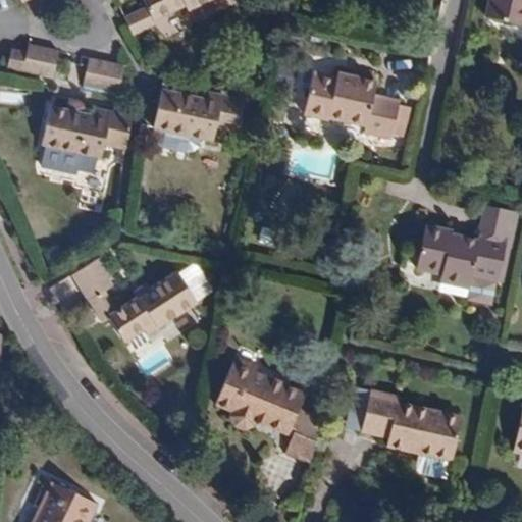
[(174,15),(207,0),(142,0),(146,8),(123,19),(131,35),(132,35),(154,24),(153,21),(171,11),(174,15)]
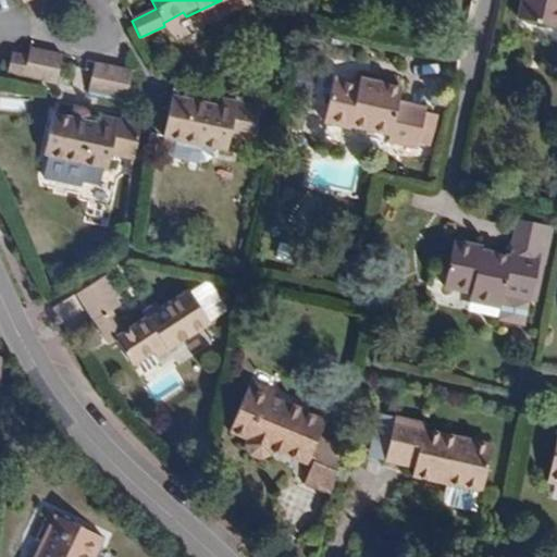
[(556,0),(522,0),(518,19),(556,27),(556,0)]
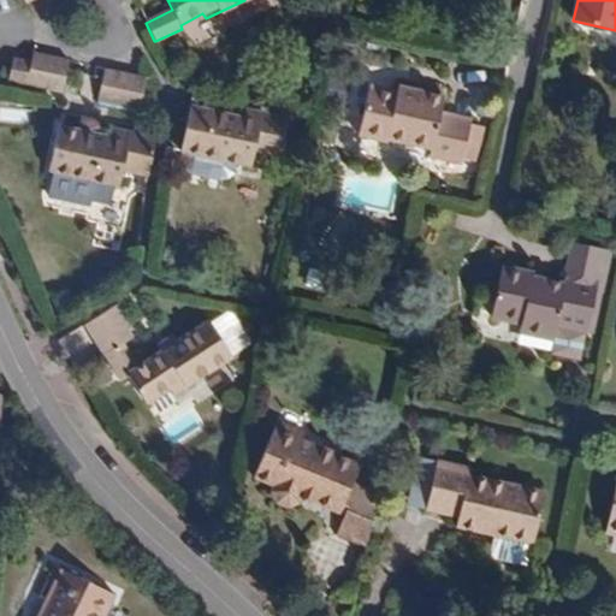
[(61,93),(69,61),(33,54),(30,63),(25,84),(33,87),(61,93)]
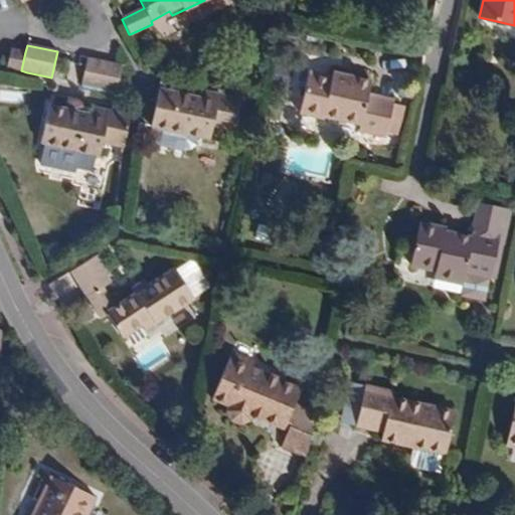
[(21,70),(25,52),(10,49),(6,67),(21,70)]
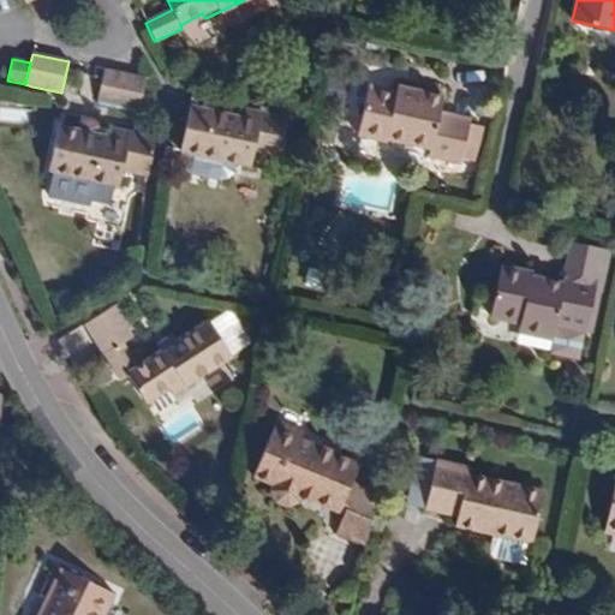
[(136,76),(103,70),(97,100),(130,107),(138,109),(145,78),(136,76)]
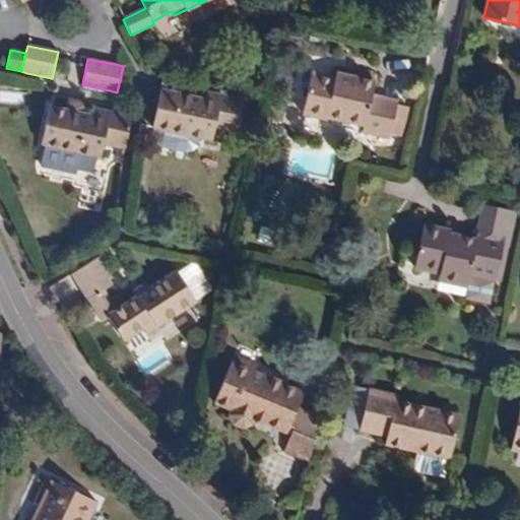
[(26,81),(27,73),(21,71),(6,68),(4,76),(26,81)]
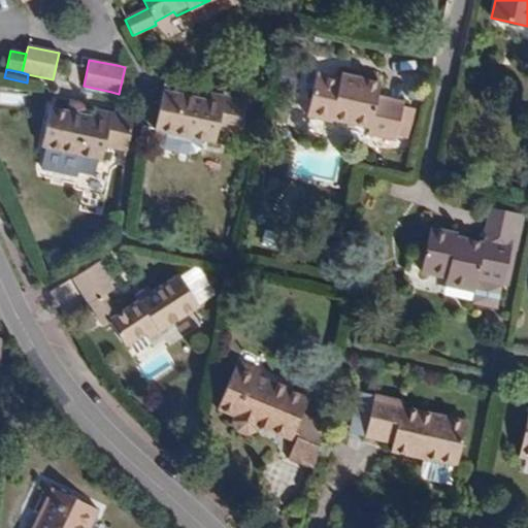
[(403,107),(404,103),(376,96),(380,85),(341,75),(340,79),(316,74),(306,117),(330,123),(332,120),(369,129),(368,133),(395,140),(395,136),(403,107)]
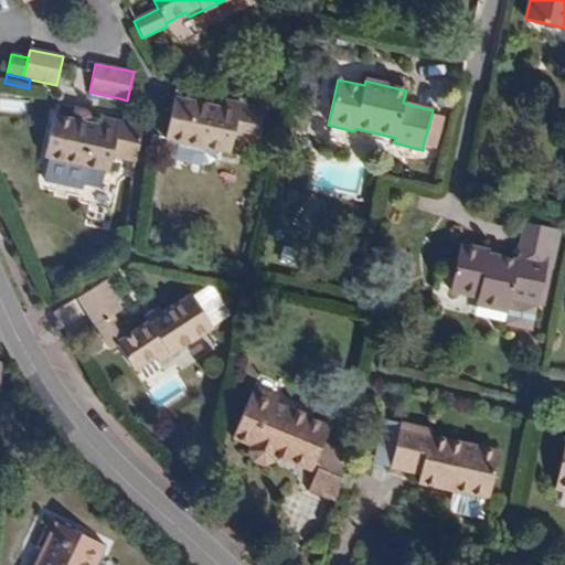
[(256,142),(262,118),(223,109),(173,98),(166,138),(173,140),(171,152),(174,157),(182,161),(204,167),(221,161),(223,151),(230,152),(233,138),(256,142)]
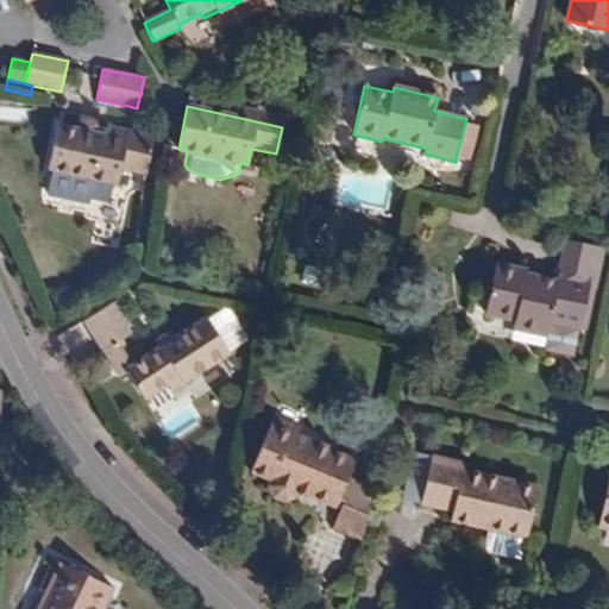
[(282,127),(283,118),(243,108),(240,118),(282,127)]
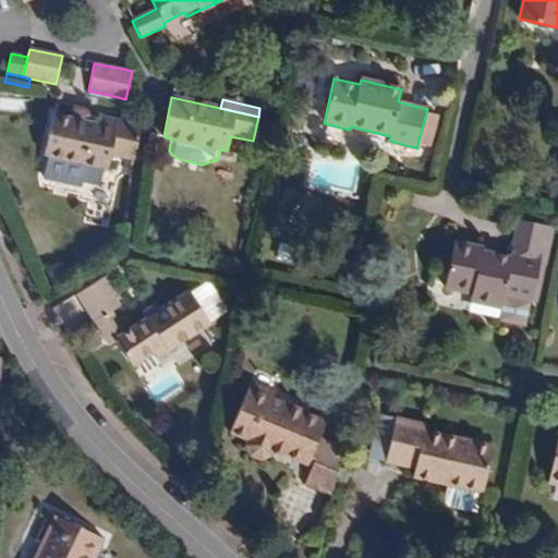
[(431,147),(438,116),(426,113),(417,144),(431,147)]
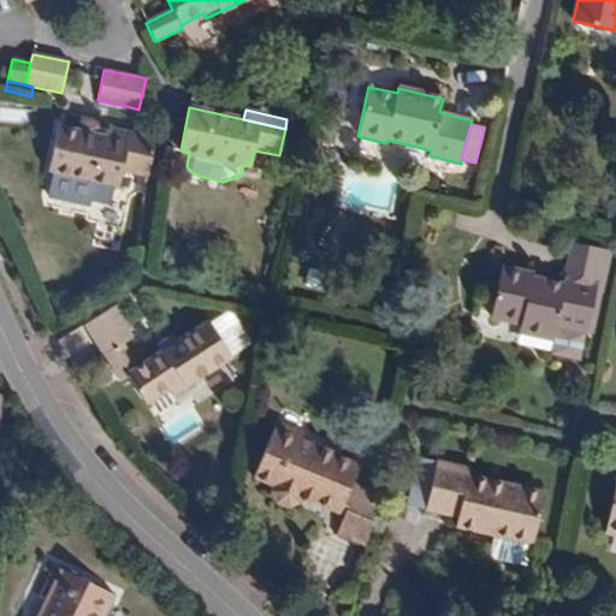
[(147,176),(154,140),(130,132),(128,143),(112,140),(57,128),(48,171),(118,185),(122,171),(147,176)]
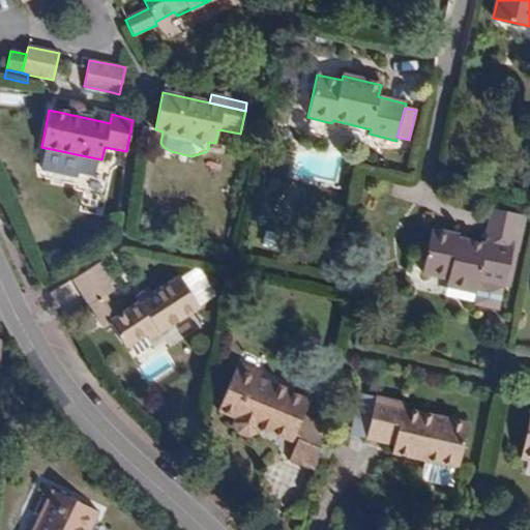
[(110,123),(112,114),(98,111),(96,120),(110,123)]
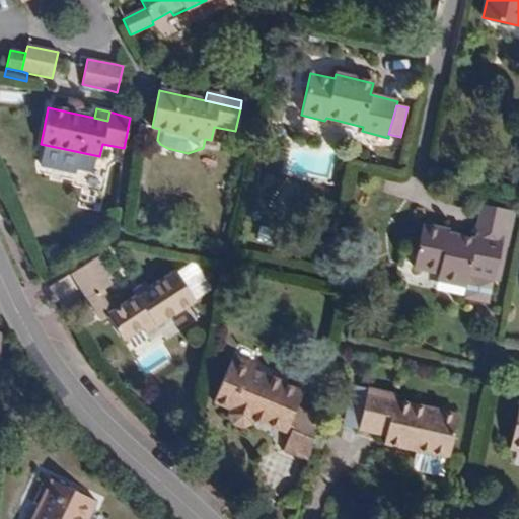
[(143,142),(146,127),(139,125),(136,140),(143,142)]
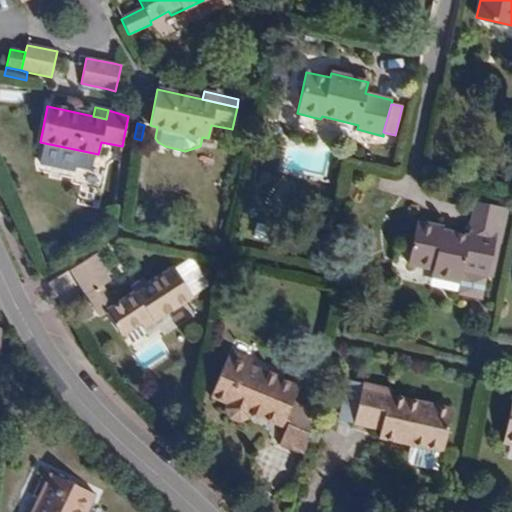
[(476,205),(471,229),(496,235),(501,210),(476,205)]
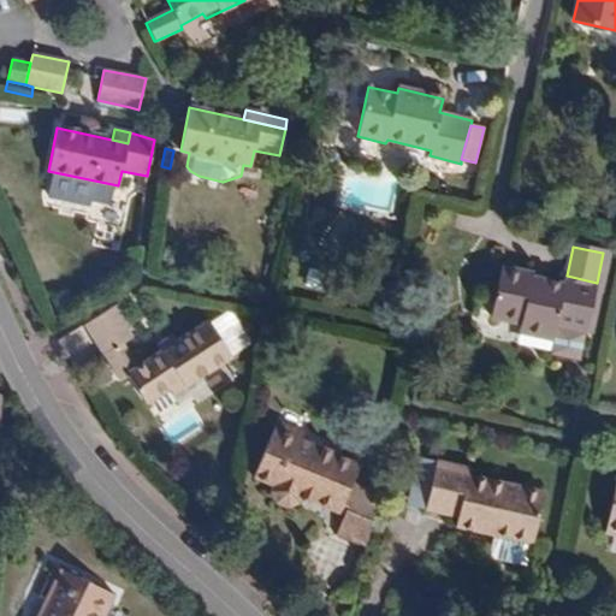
[(584,342),(597,283),(567,276),(564,285),(531,278),(532,274),(501,268),(491,319),(519,325),(519,332),(551,339),(554,335),(584,342)]
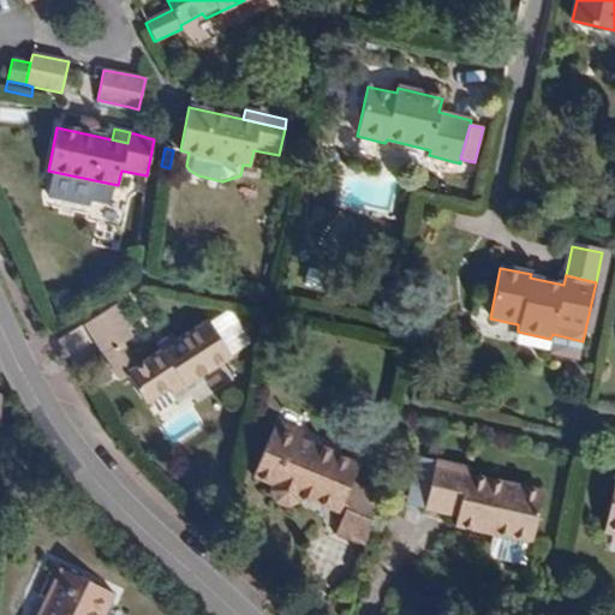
[(184,388),(230,357),(207,322),(175,342),(162,351),(138,366),(121,342),(131,336),(126,329),(132,326),(118,303),(82,326),(118,380),(126,375),(144,402),(168,388),(179,381),(184,388)]
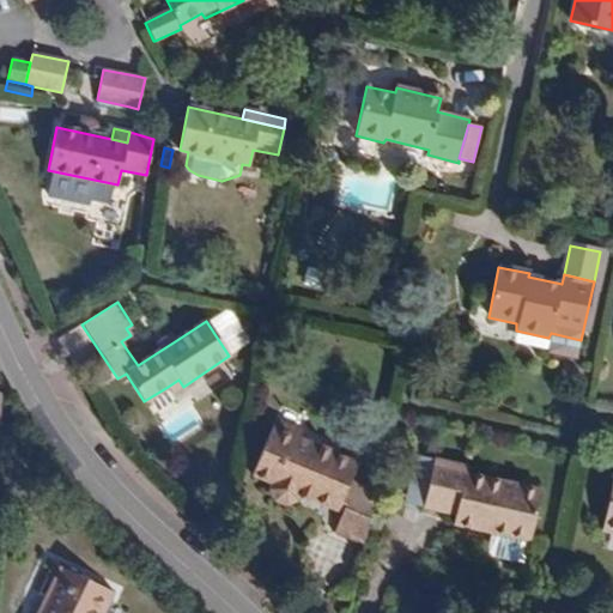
[(162,350),(175,341),(170,334),(157,343),(162,350)]
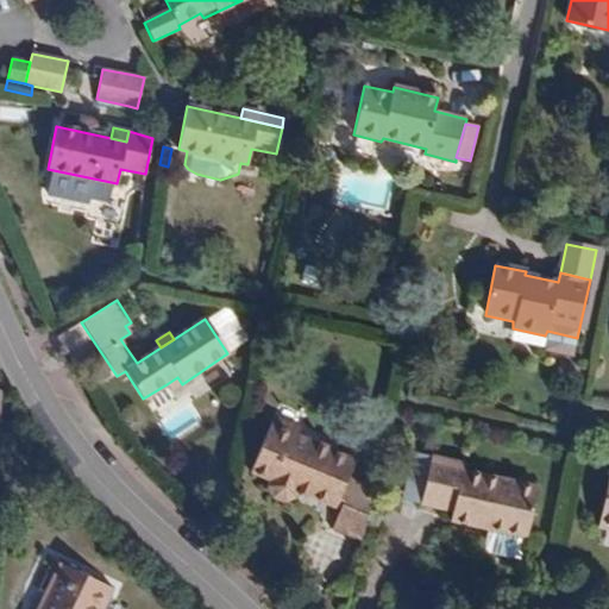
[(171,391),(182,384),(177,377),(167,384),(171,391)]
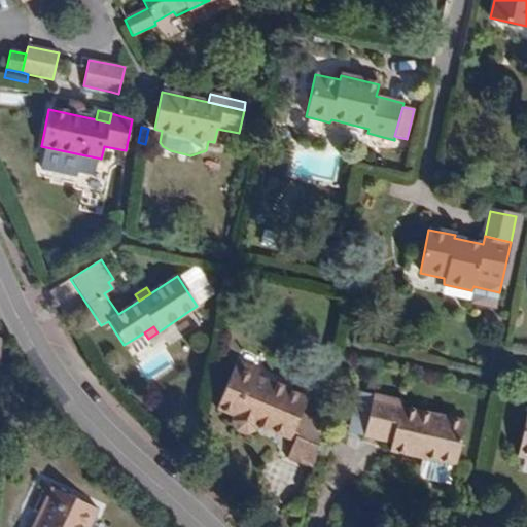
[(260,370),(237,360),(234,367),(257,378),(260,370)]
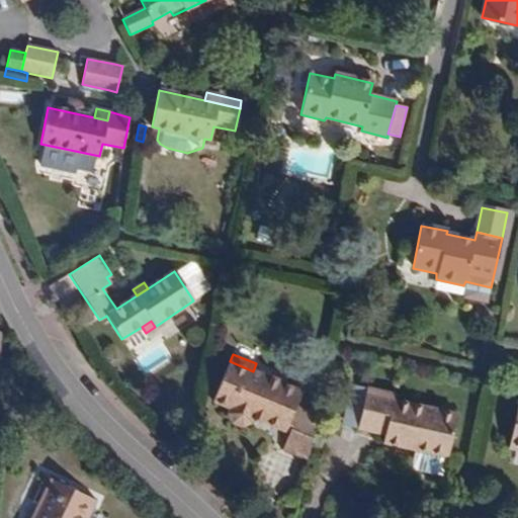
[(294,407),(300,392),(253,371),(230,361),(212,401),(228,408),(226,413),(231,424),(241,428),(251,424),(253,419),(284,432),(287,424),(294,407)]
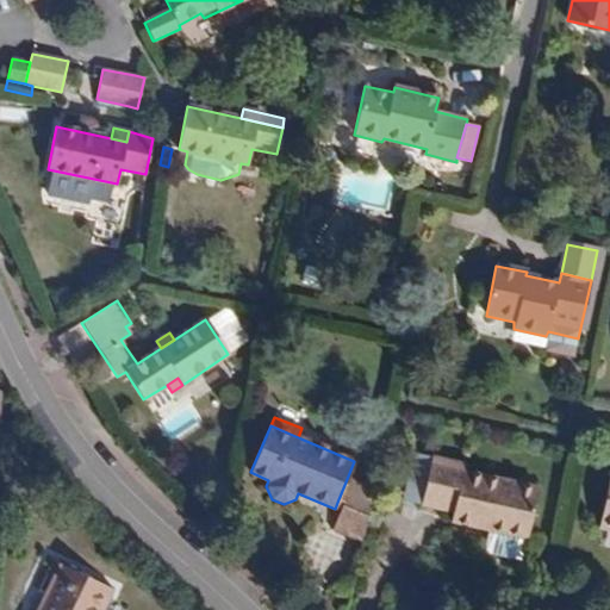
[(421,505),(431,459),(414,454),(403,500),(421,505)]
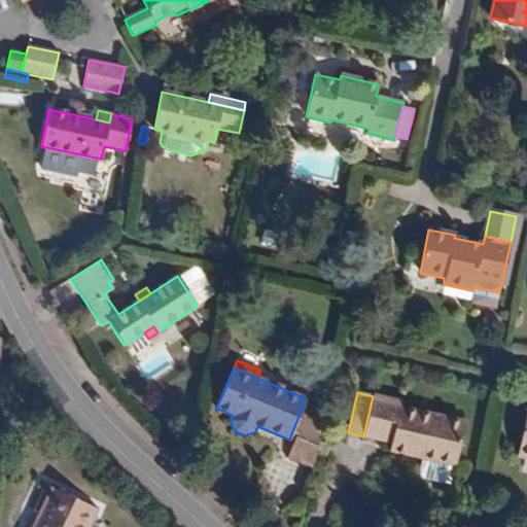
[(401,402),(373,396),(363,436),(392,443),(390,452),(423,459),(419,479),(449,486),(454,466),(456,466),(465,423),(400,408),(401,402)]
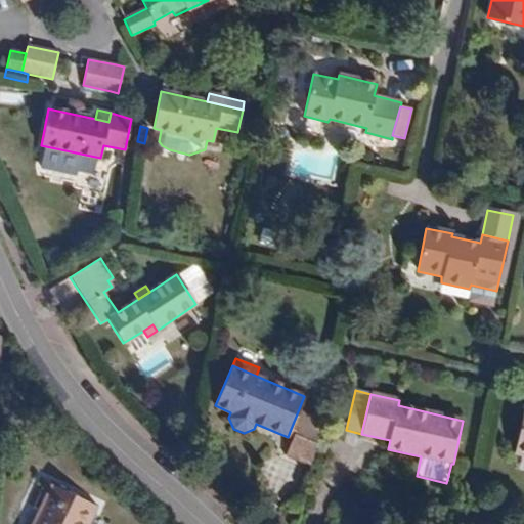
[(296,432),(304,413),(298,411),(291,429),(296,432)]
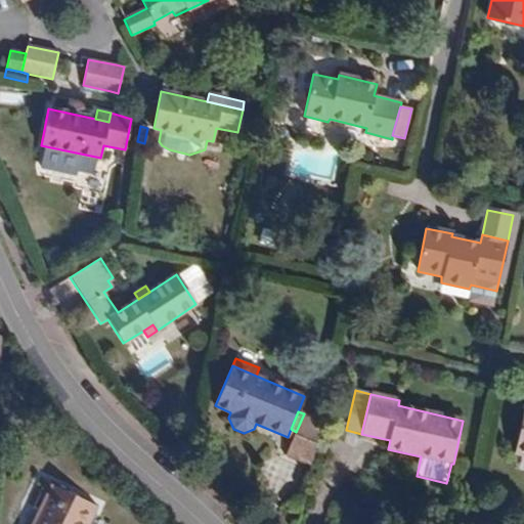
[(311,466),(321,421),(304,413),(296,432),(287,455),(311,466)]
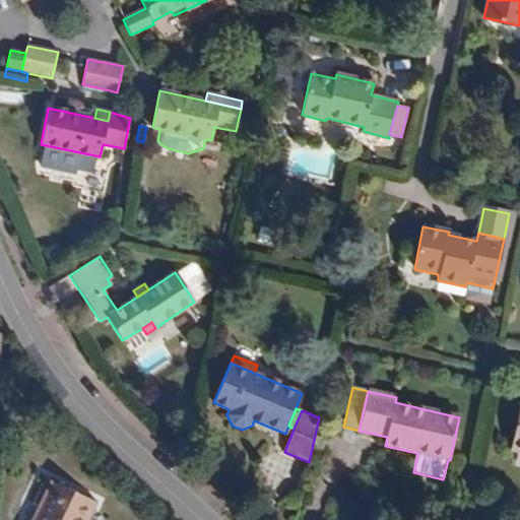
[(85,519),(95,500),(53,478),(31,519),(85,519)]
